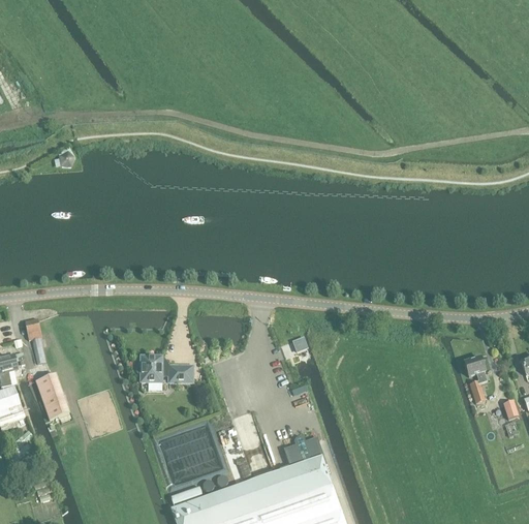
[(75,155),(69,144),(59,150),(62,163),(71,164),(75,155)]
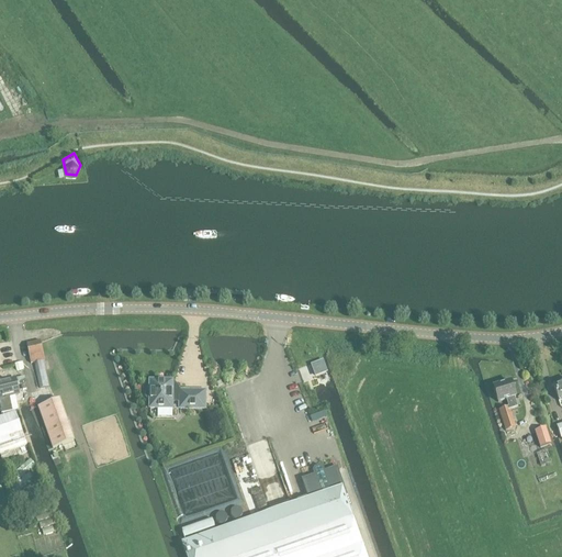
[(31,359),(34,358),(43,356),(44,356),(40,336),(26,340),(31,359)]
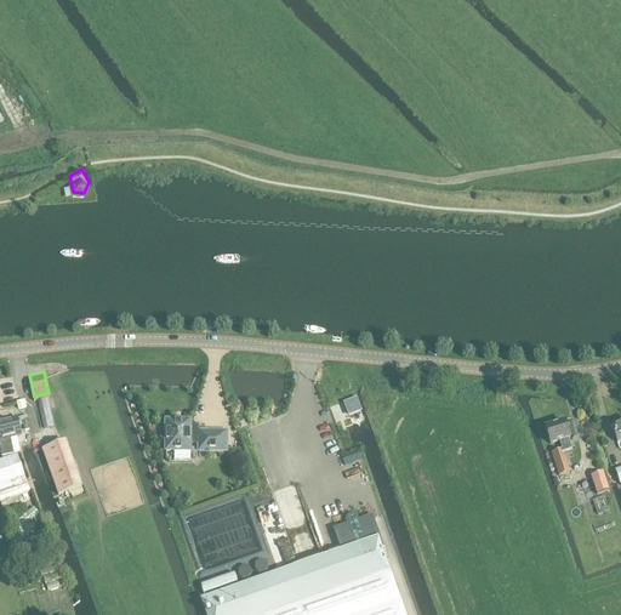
[(47,393),(38,396),(44,425),(53,422),(47,393)]
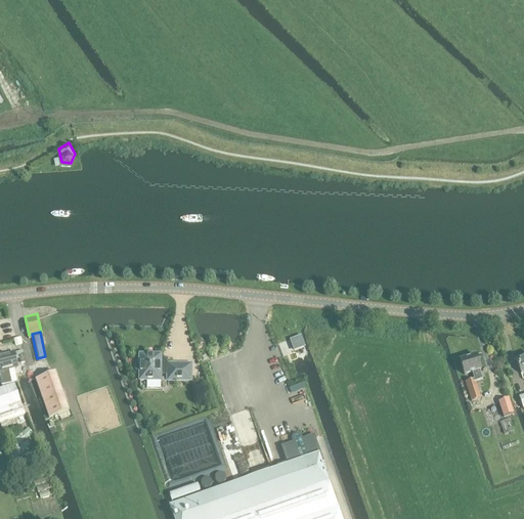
[(294,346),(304,342),(300,333),(291,337),(294,346)]
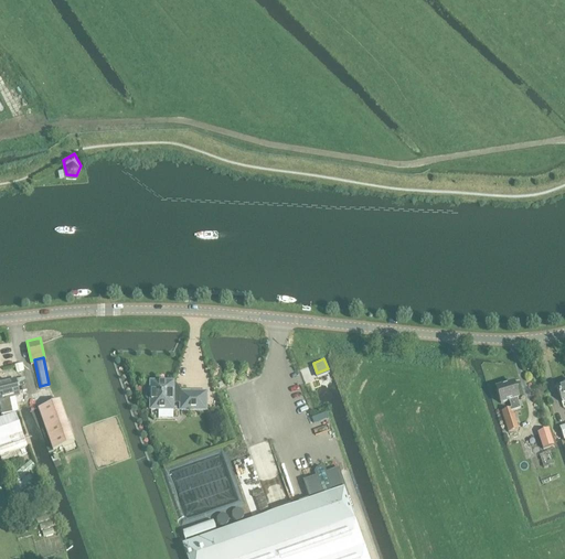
[(20,393),(17,382),(16,376),(0,378),(0,404),(1,410),(12,408),(9,395),(20,393)]
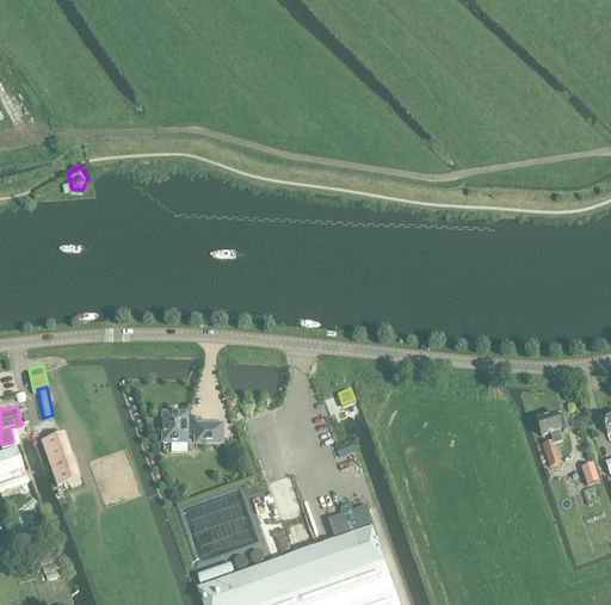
[(180,409),(180,407),(171,407),(171,409),(162,409),(162,419),(159,419),(159,428),(162,428),(162,438),(186,438),(186,431),(195,431),(195,438),(222,439),(222,420),(195,419),(195,421),(187,413),(187,409),(180,409)]
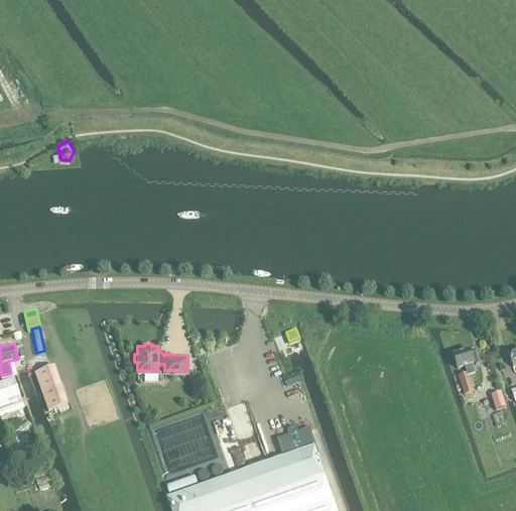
[(474,369),(472,361),(474,361),(469,346),(453,351),(457,366),(465,363),(467,369),(468,372),(468,371),(474,369)]
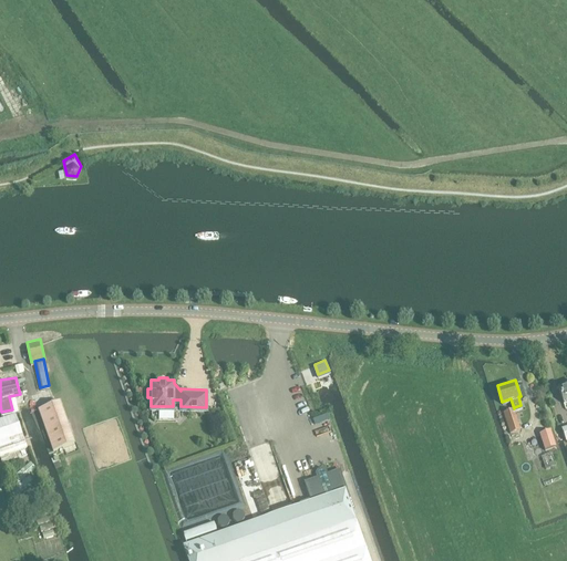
[(74,439),(60,397),(38,405),(52,446),(74,439)]
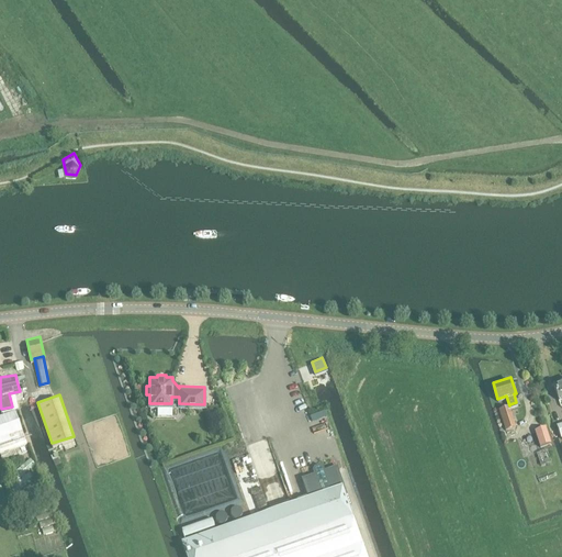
[(515,423),(509,404),(509,405),(508,402),(498,405),(505,426),(515,423)]
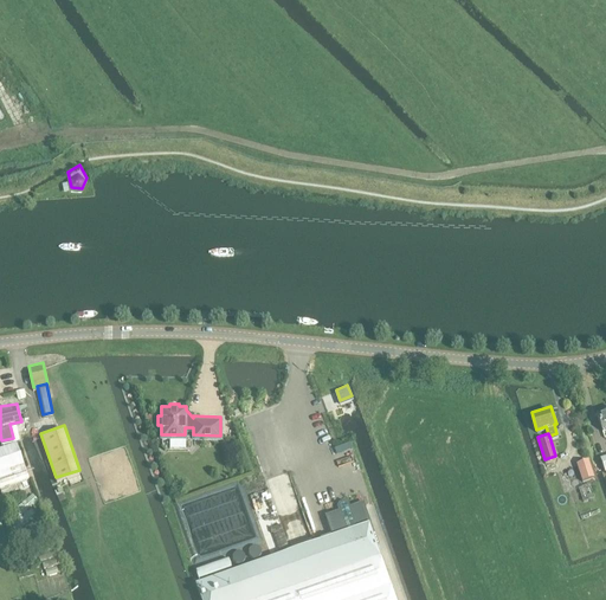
[(0,484),(27,475),(25,468),(26,468),(15,438),(0,443),(0,484)]
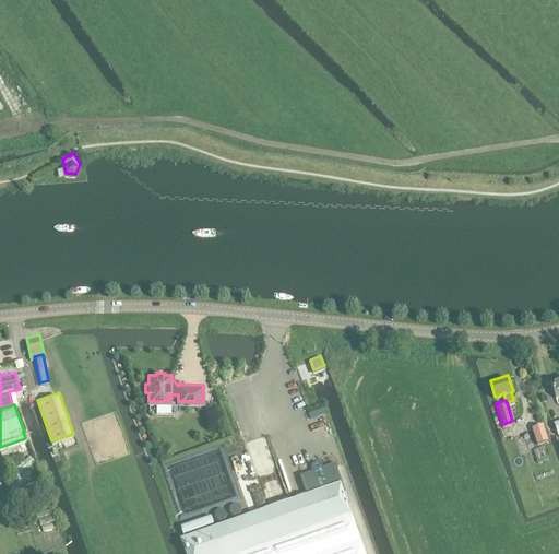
[(536,440),(547,437),(543,422),(532,425),(536,440)]
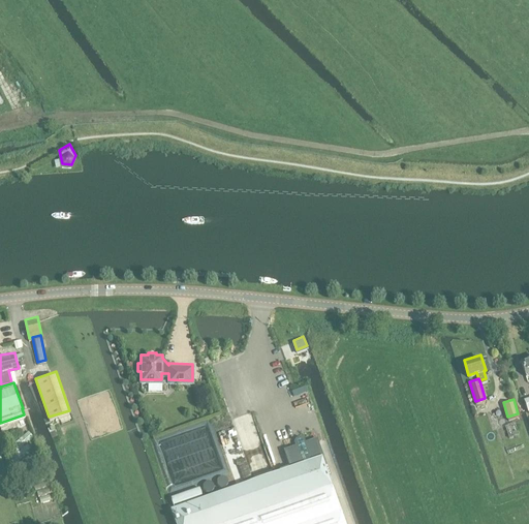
[(290,464),(170,506),(176,523),(346,523),(316,436),(304,440),(303,437),(301,436),(297,437),(296,439),(297,443),(285,448),(290,464)]
